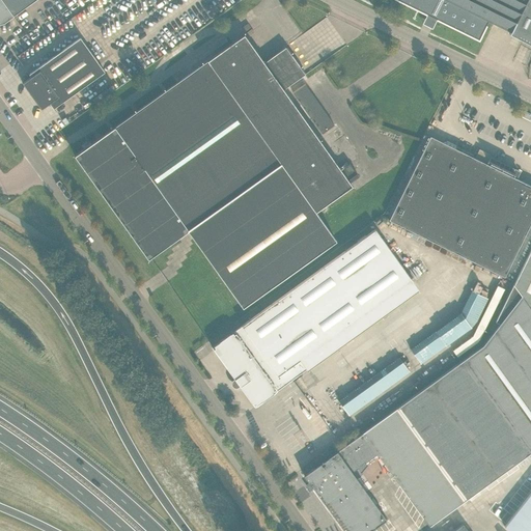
[(0,0),(0,24),(4,23),(35,0),(0,0)]
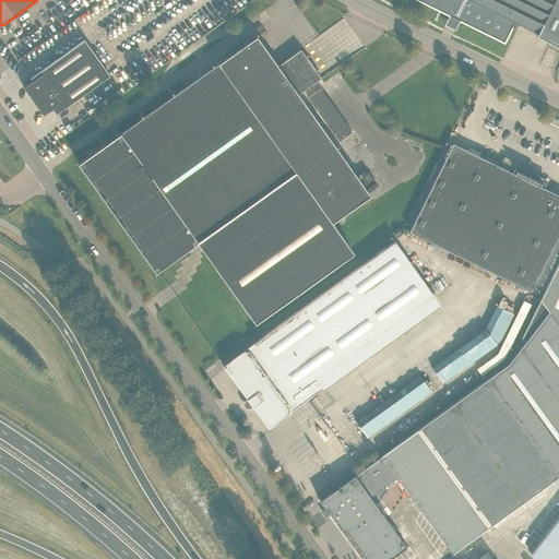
[(558,0),(418,0),(449,15),(460,20),(503,42),(513,22),(538,34),(537,36),(558,47),(558,0)]
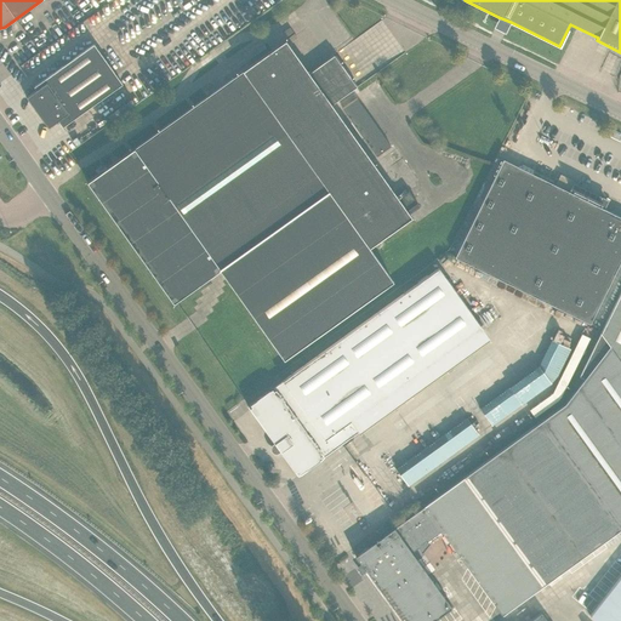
[(308,74),(285,40),(132,149),(126,140),(112,149),(119,159),(86,182),(172,303),(220,271),(284,359),(393,281),(369,248),(410,217),(409,215),(420,208),(409,192),(398,200),(331,106),(352,91),(329,60),(308,74)]
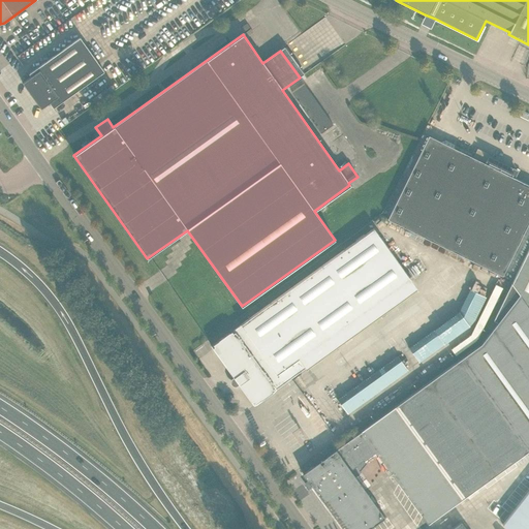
[(53,107),(104,71),(80,37),(29,73),(30,76),(22,83),(40,109),(50,102),(53,107)]
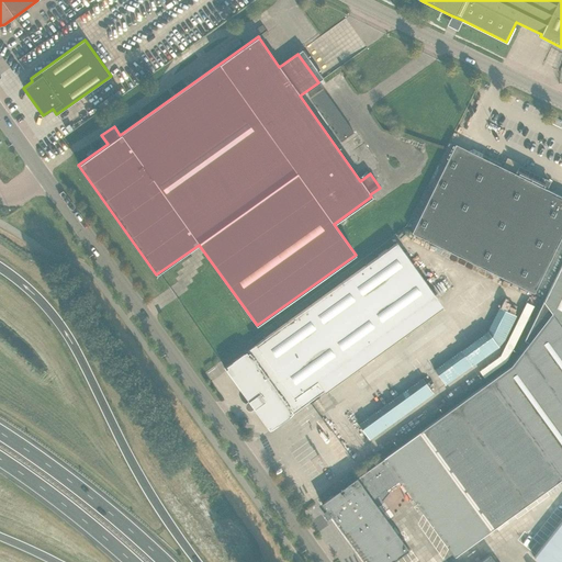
[(340,142),(353,132),(322,89),(310,98),(340,142)]
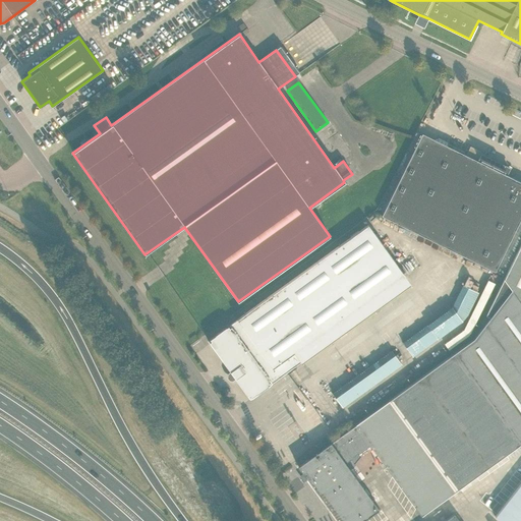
[(477,161),(422,133),(382,216),(495,272),(520,218),(520,182),(507,175),(509,170),(495,163),(480,156),(477,161)]
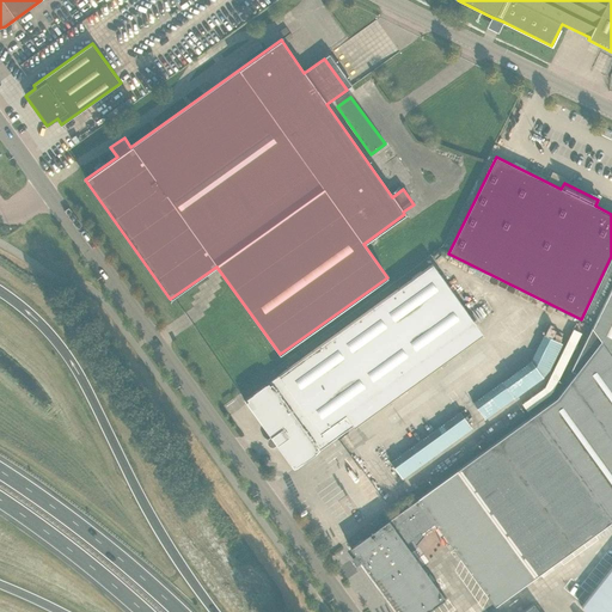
[(293,469),(354,426),(347,415),(475,324),(433,265),(244,401),(293,469)]
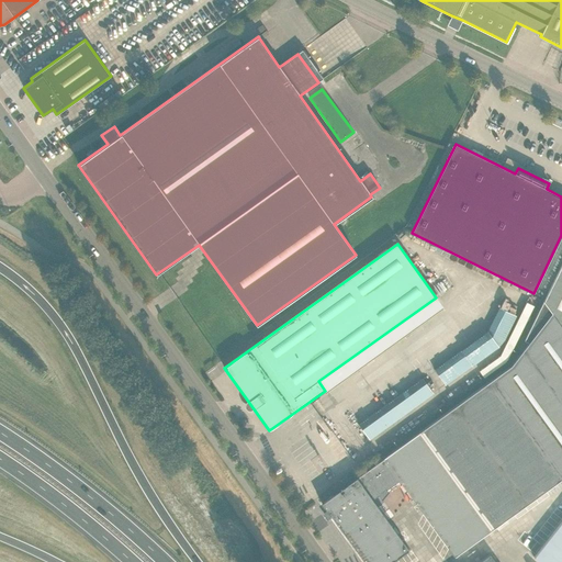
[(454,557),(561,478),(561,263),(543,302),(552,313),(512,366),(383,458),(384,459),(357,478),(322,503),(363,561),(391,561),(408,550),(372,499),(379,494),(382,498),(388,492),(385,490),(398,480),(454,557)]
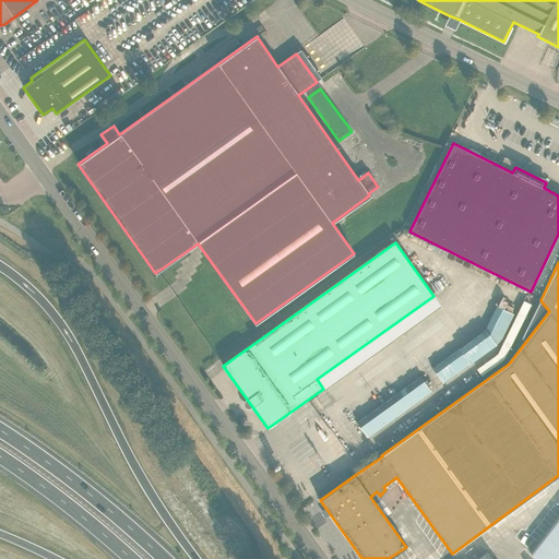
[(442,383),(496,344),(501,339),(513,314),(496,306),(484,329),(431,367),(442,383)]
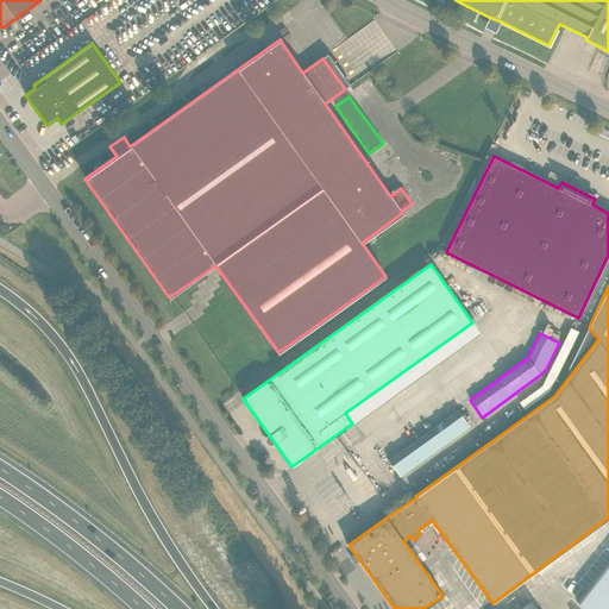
[(400,477),(470,426),(457,409),(388,459),(400,477)]
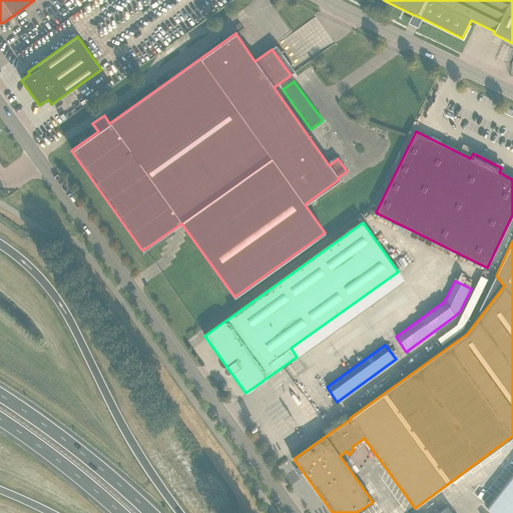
[(512,512),(512,475),(487,509),(492,512),(512,512)]
